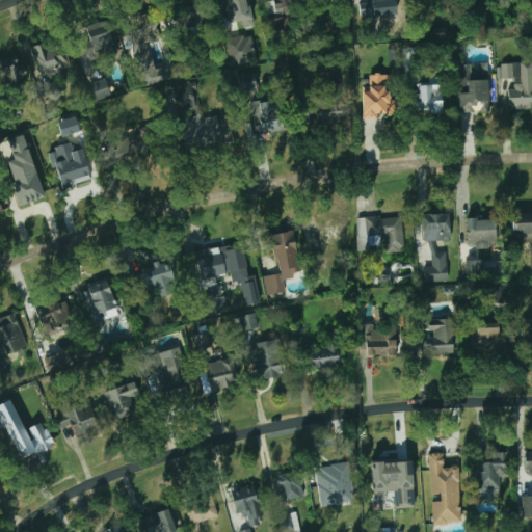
[(254,26),(248,0),(223,0),(228,23),(242,20),(243,28),(254,26)]
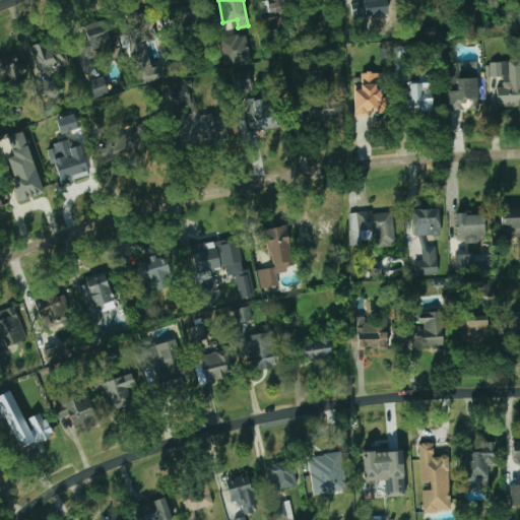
[(264,0),(265,8),(284,8),(284,0),(264,0)]
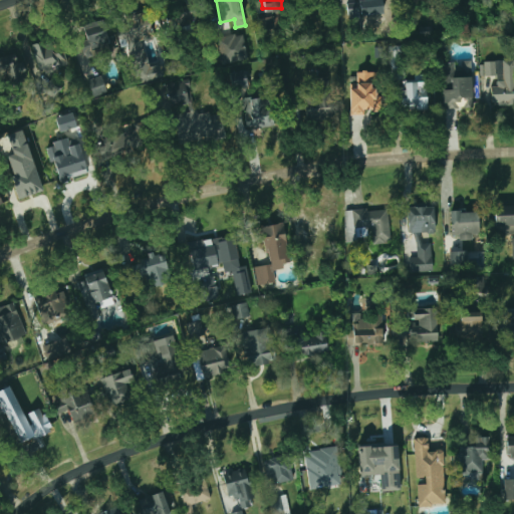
[(173,5),(173,24),(199,24),(199,5),(173,5)]
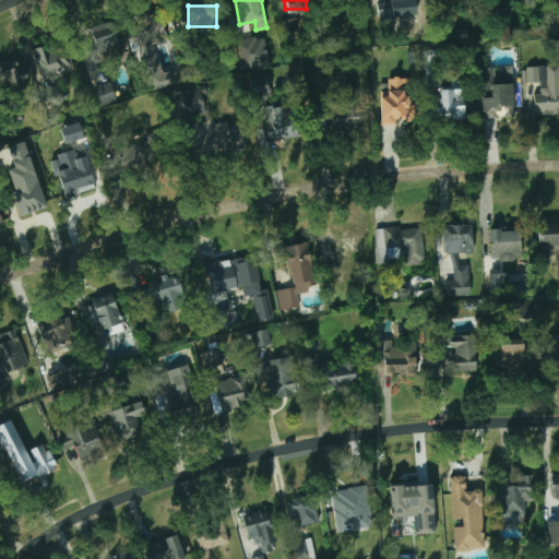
[(146,92),(179,83),(175,69),(163,73),(155,44),(167,40),(159,12),(137,19),(140,33),(131,35),(146,92)]
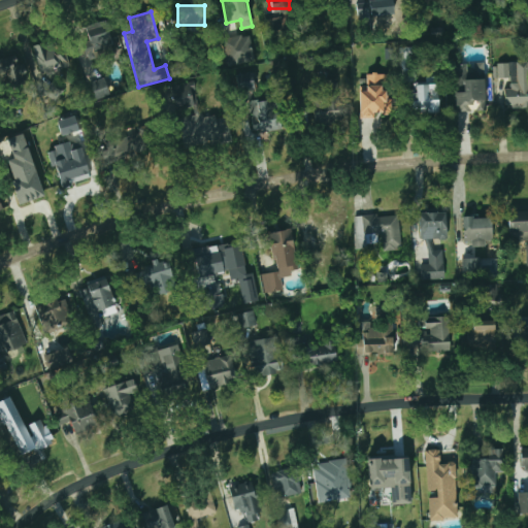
[(282,29),(281,18),(267,19),(268,30),(282,29)]
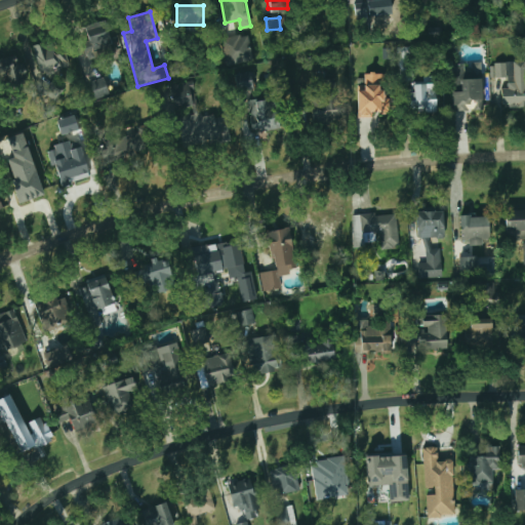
[(88,41),(83,42),(86,61),(113,55),(106,21),(84,25),(88,41)]
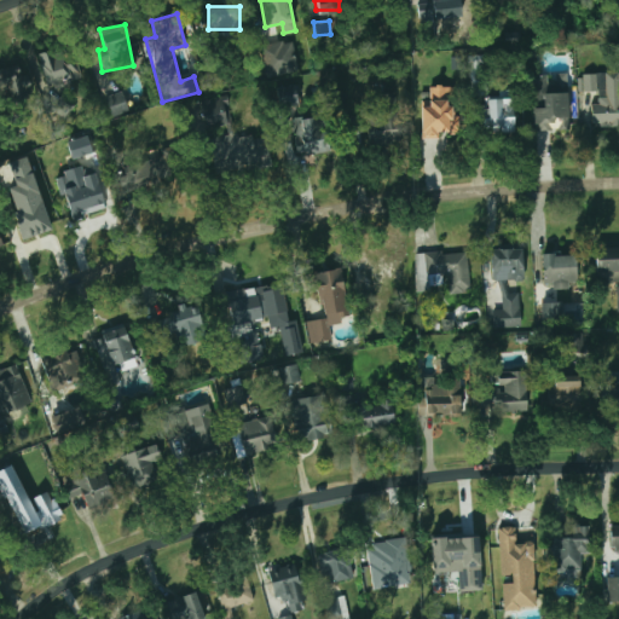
[(261,46),(267,77),(300,70),(294,39),(261,46)]
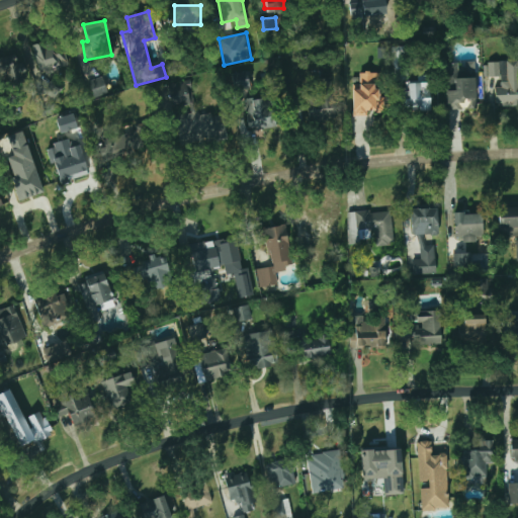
[(31,46),(38,72),(68,64),(61,37),(31,46)]
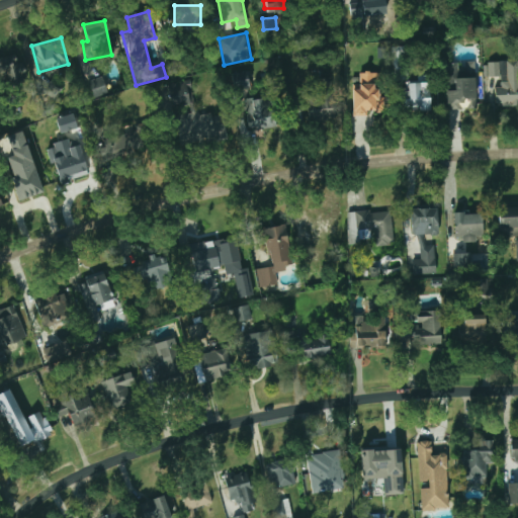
[(395,79),(405,79),(405,46),(395,46),(395,79)]
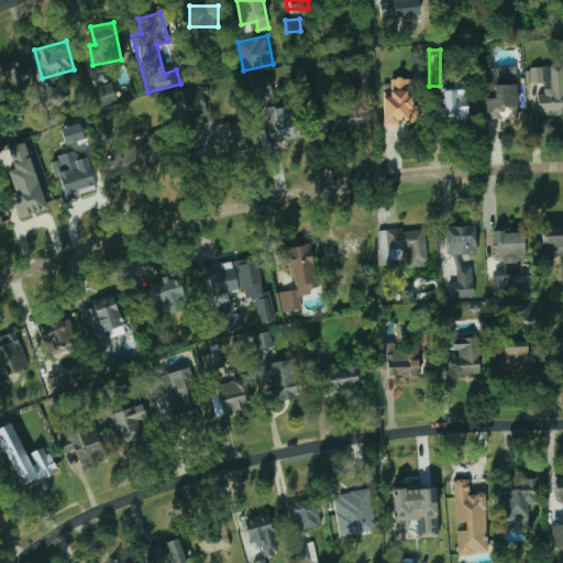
[(0,83),(7,81),(10,94),(28,88),(18,56),(0,61),(0,83)]
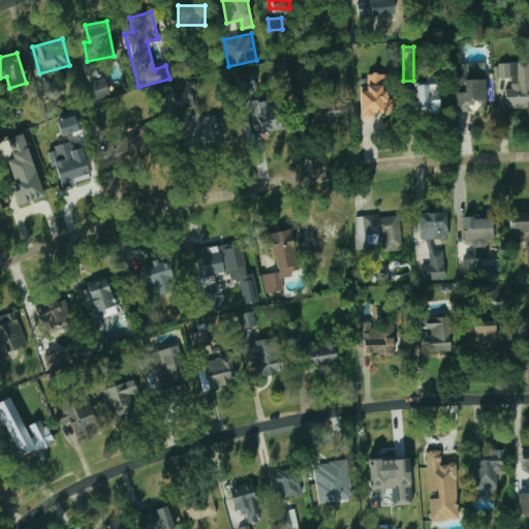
[(528,61),(498,61),(498,80),(507,80),(506,107),(528,107),(528,61)]
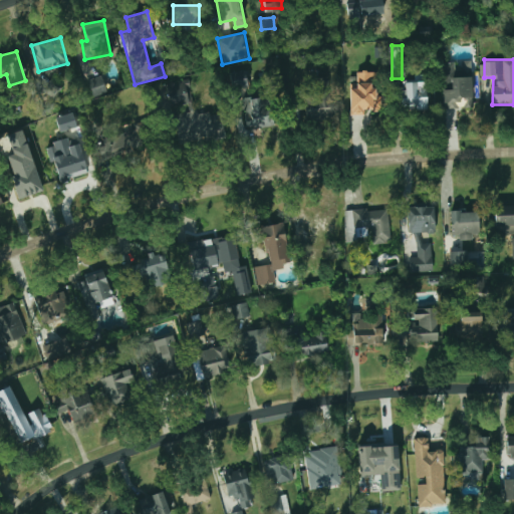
[(443,63),(444,108),(473,108),(472,63),(443,63)]
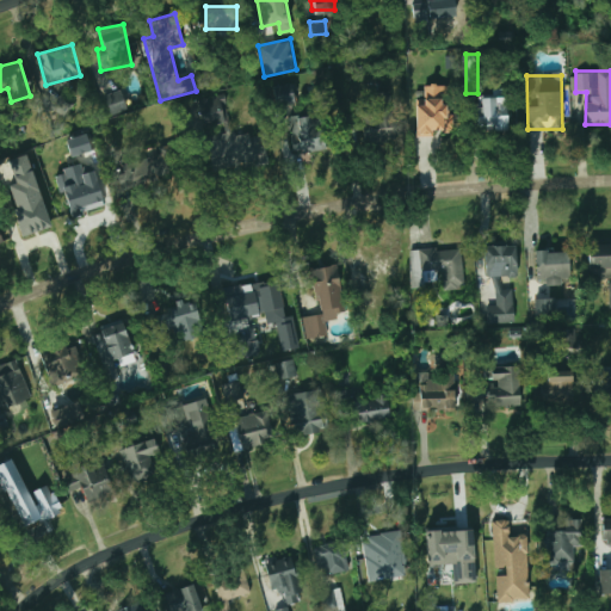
[(273,86),(277,105),(295,103),(291,82),(273,86)]
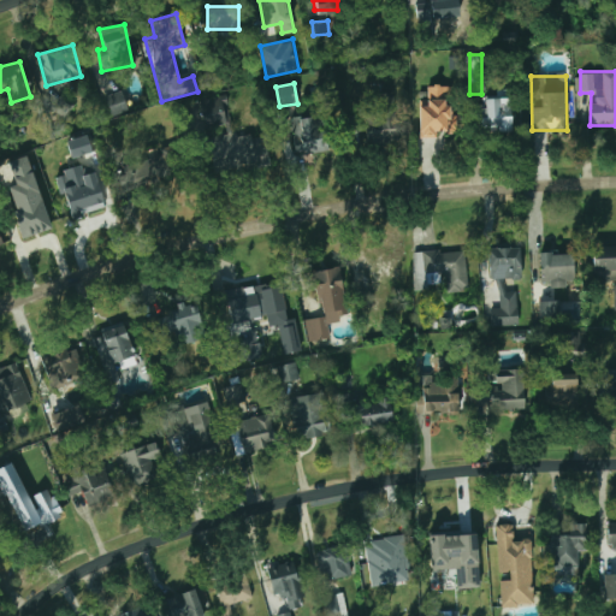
[(421,136),(455,136),(455,86),(428,86),(428,99),(421,99),(421,136)]
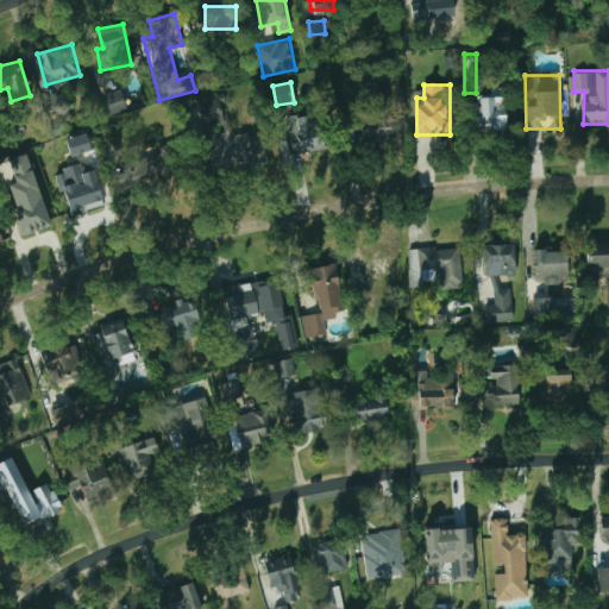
[(111,115),(127,110),(119,89),(104,95),(111,115)]
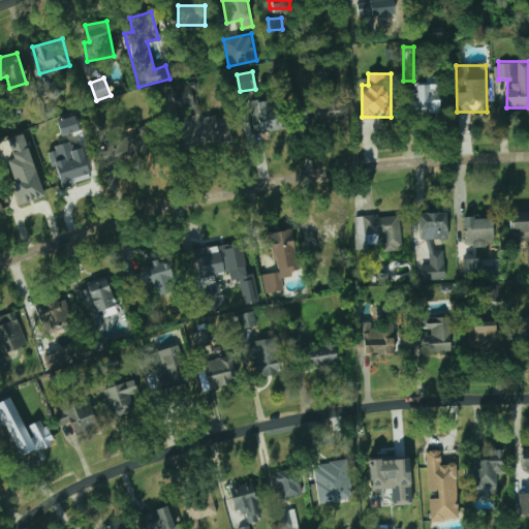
[(341,80),(318,81),(319,99),(297,100),(298,115),(315,114),(315,124),(343,122),(341,80)]
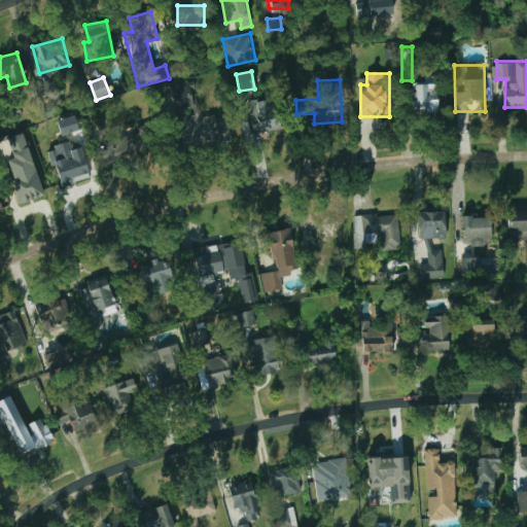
[(54,101),(63,91),(54,80),(43,91),(54,101)]
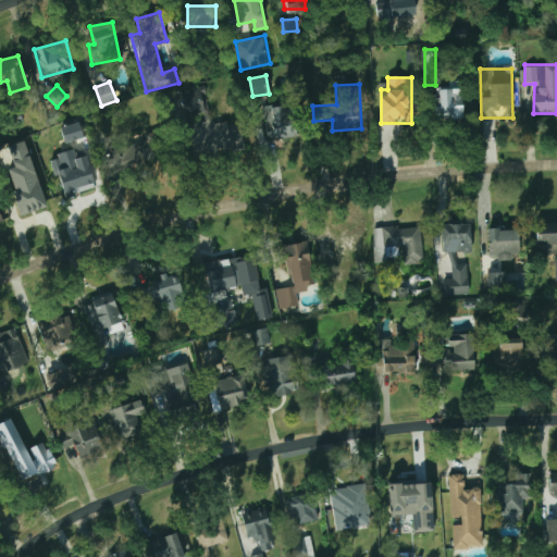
[(463,120),(463,87),(435,87),(435,120),(463,120)]
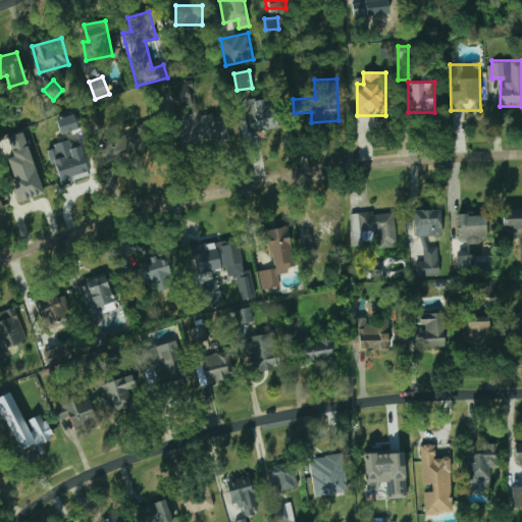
[(176,89),(175,100),(194,102),(195,91),(176,89)]
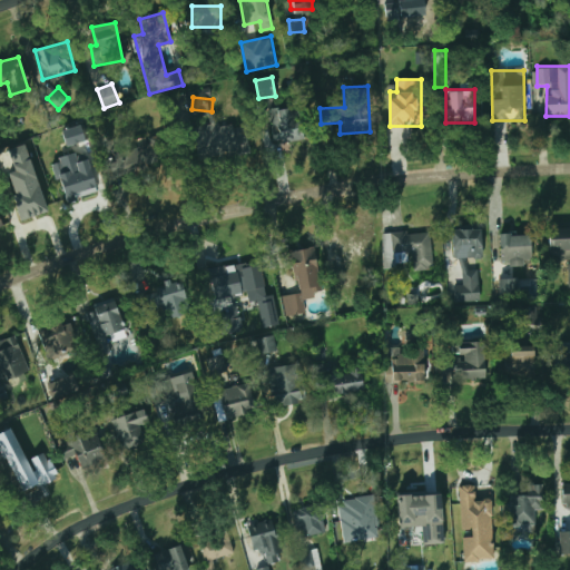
[(274,143),(303,140),(301,106),(272,108),(274,143)]
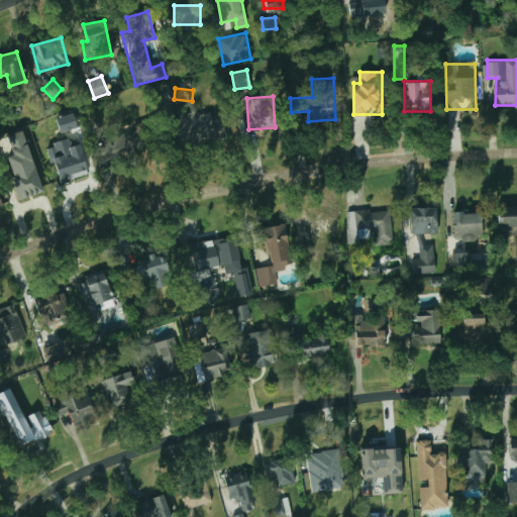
[(180,146),(228,138),(223,112),(198,116),(197,111),(175,115),(180,146)]
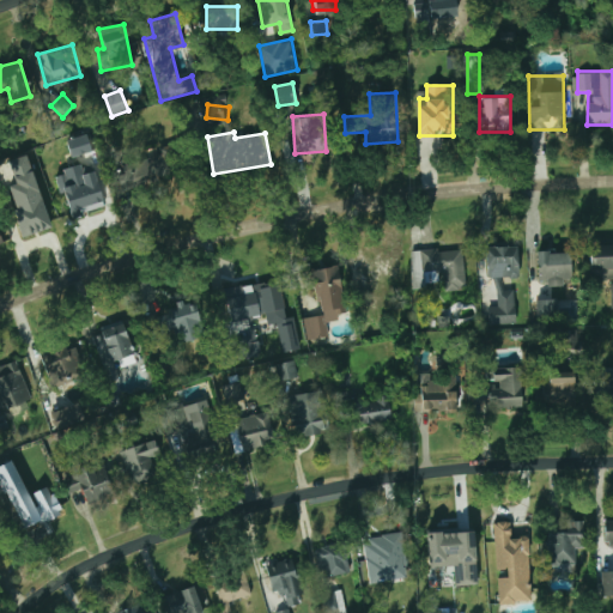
[(91,152),(86,134),(66,139),(71,157),(91,152)]
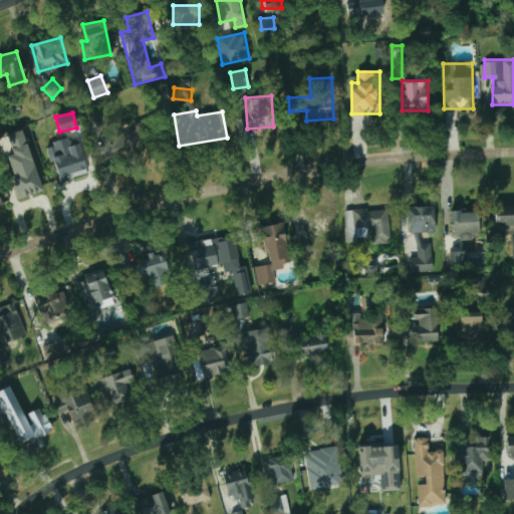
[(106,135),(109,159),(134,155),(133,149),(144,147),(142,130),(106,135)]
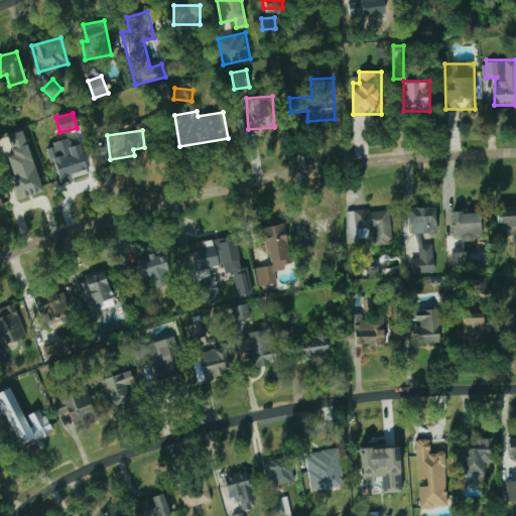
[(8,150),(19,176),(34,169),(23,144),(8,150)]
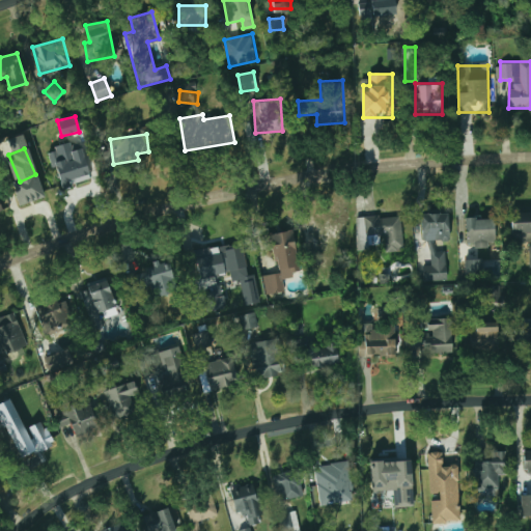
[(90,178),(84,157),(56,164),(62,186),(90,178)]
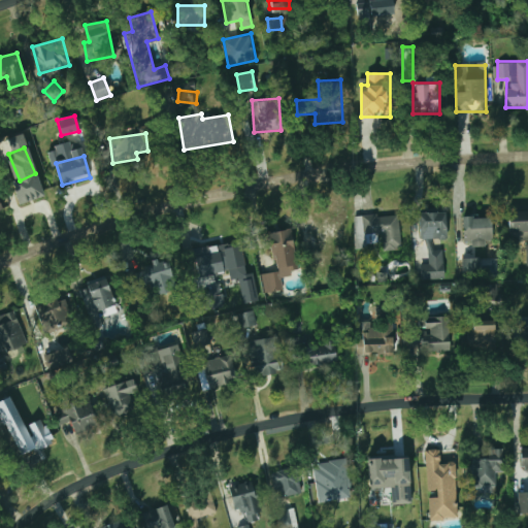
[(19,201),(41,199),(40,182),(17,184),(19,201)]
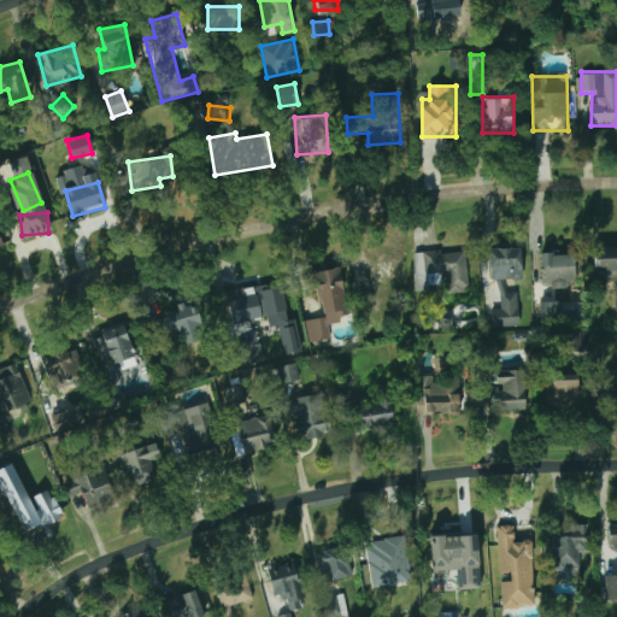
[(522,281),(522,248),(492,248),(492,281),(522,281)]
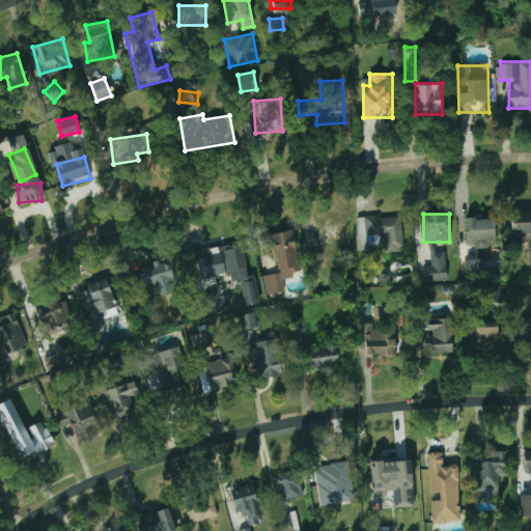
[(403,251),(401,215),(358,217),(359,249),(368,249),(368,236),(385,235),(386,252),(403,251)]
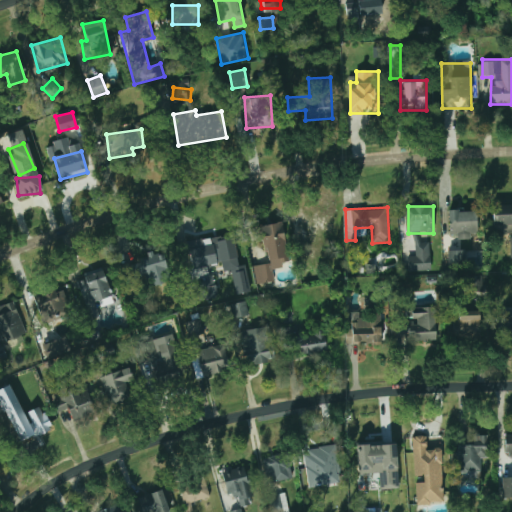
[(511,234),(511,207),(493,207),(493,234),(511,234)]
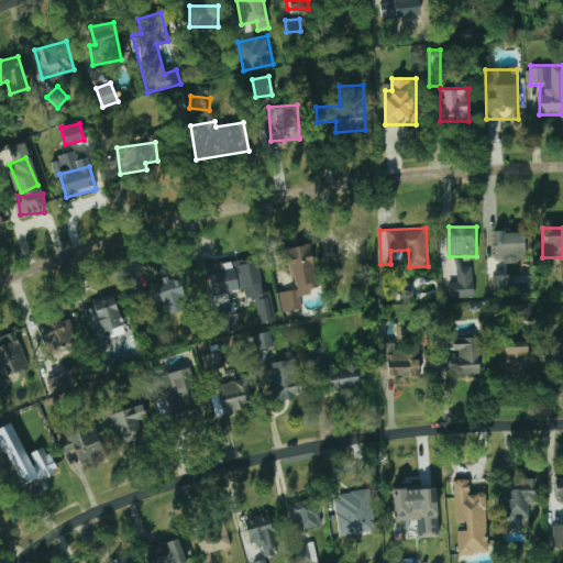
[(331,262),(338,261),(339,267),(352,265),(351,257),(366,255),(364,231),(346,233),(346,238),(328,240),(331,262)]
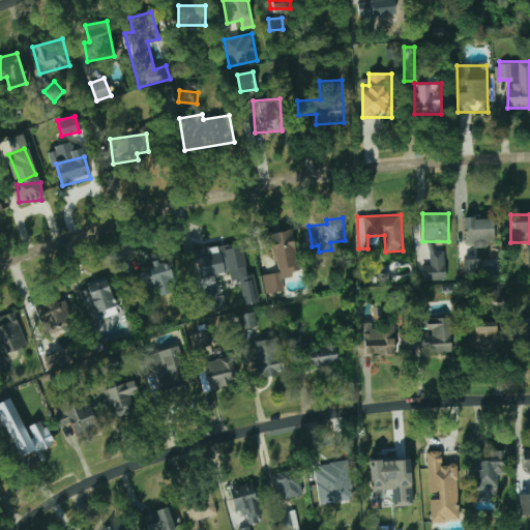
[(466,217),(466,246),(494,246),(494,217),(466,217)]
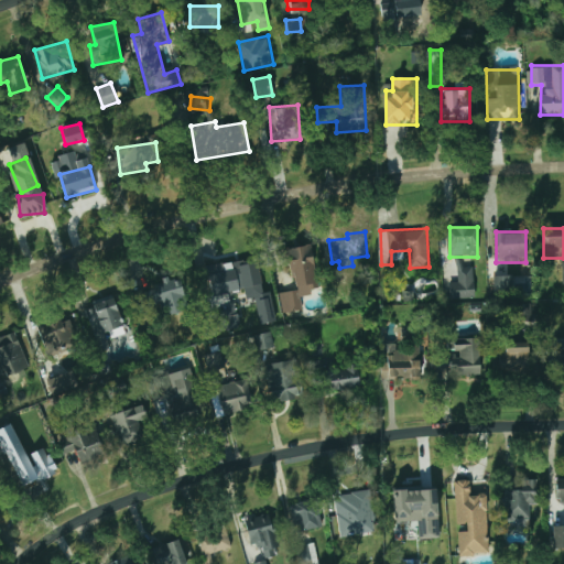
[(282,250),(288,272),(304,268),(307,282),(318,279),(310,243),(282,250)]
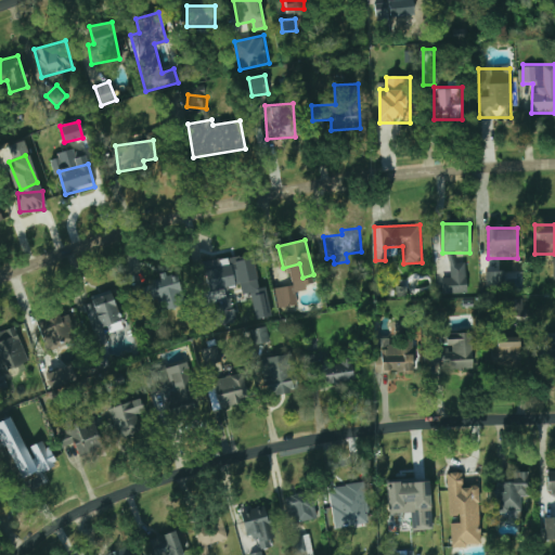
[(230,282),(246,278),(241,254),(213,260),(217,278),(228,274),(230,282)]
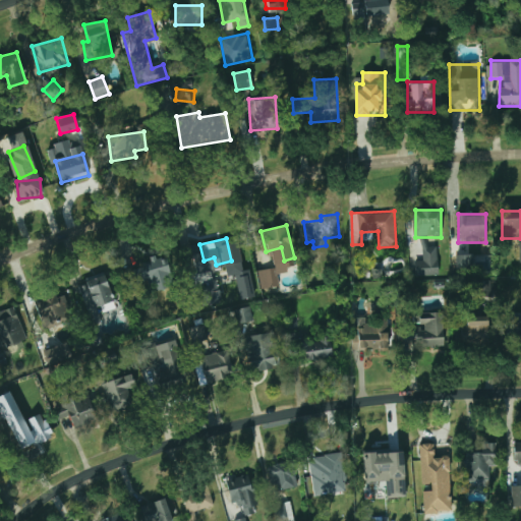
[(415,259),(415,275),(438,275),(438,246),(424,246),(424,259),(415,259)]
